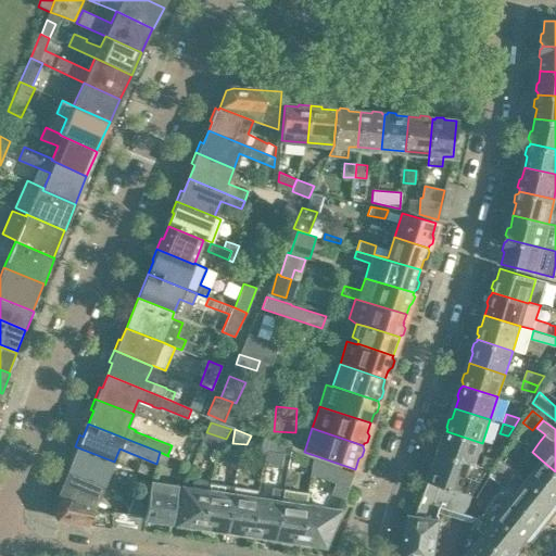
[(476,465),(482,443),(446,431),(443,434),(441,441),(442,443),(439,453),(464,460),(476,465)]
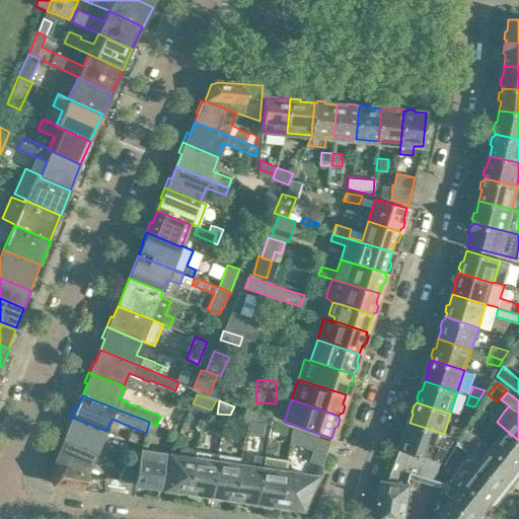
[(248,421),(251,413),(238,409),(234,423),(246,425),(248,421)]
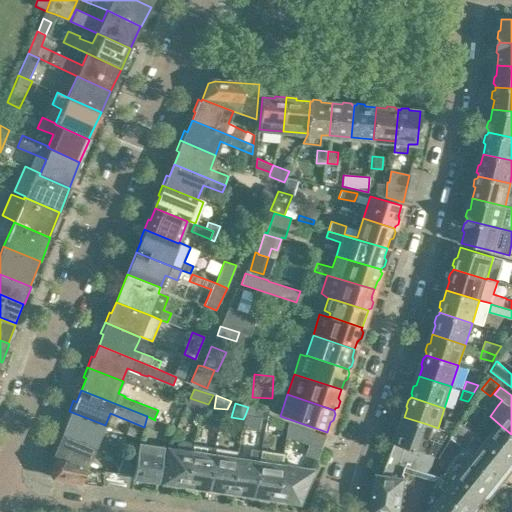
[(268,412),(249,405),(248,407),(245,415),(266,418),(268,412)]
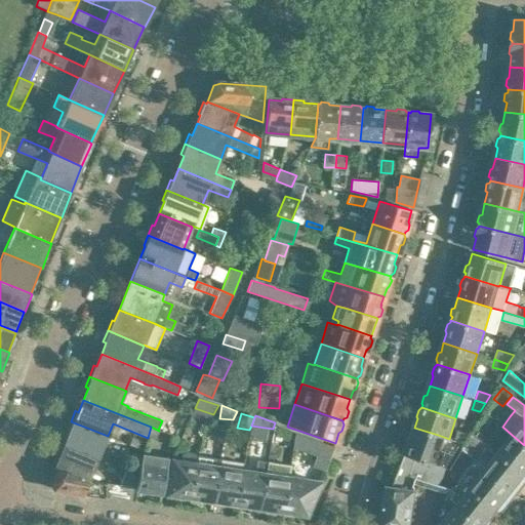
[(98,458),(108,436),(71,421),(67,432),(70,433),(65,445),(98,458)]
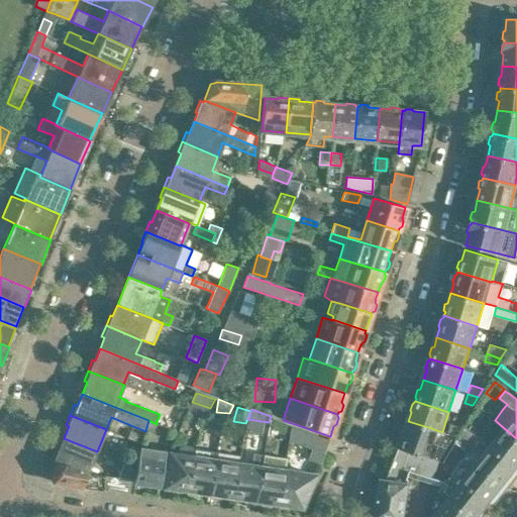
[(152,434),(157,424),(148,420),(145,431),(152,434)]
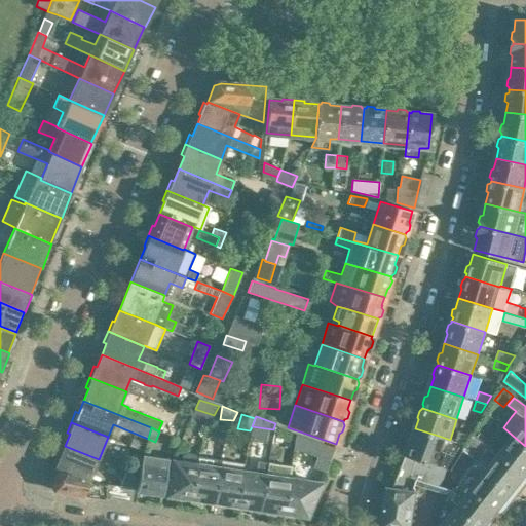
[(455,455),(434,449),(439,436),(415,428),(414,433),(411,434),(409,441),(410,444),(406,455),(447,470),(448,467),(455,455)]
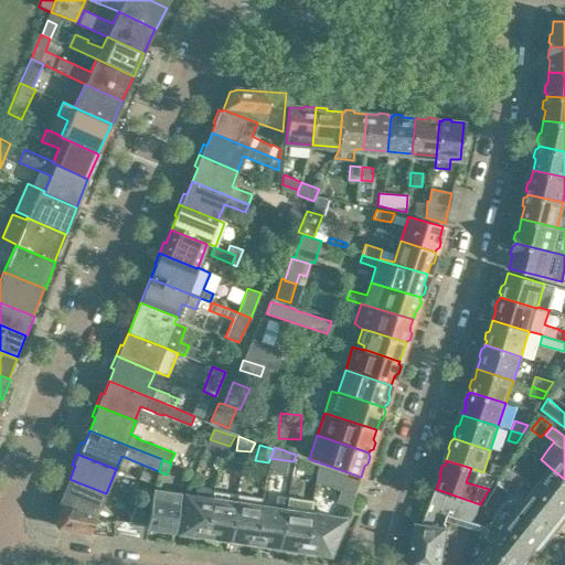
[(497,477),(502,466),(493,464),(490,475),(497,477)]
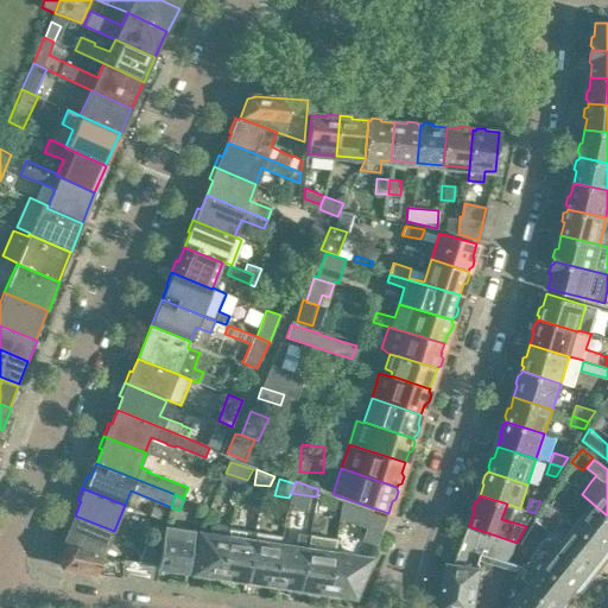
[(607,557),(607,550),(576,524),(567,517),(546,500),(536,519),(552,531),(549,536),(595,574),(607,557)]
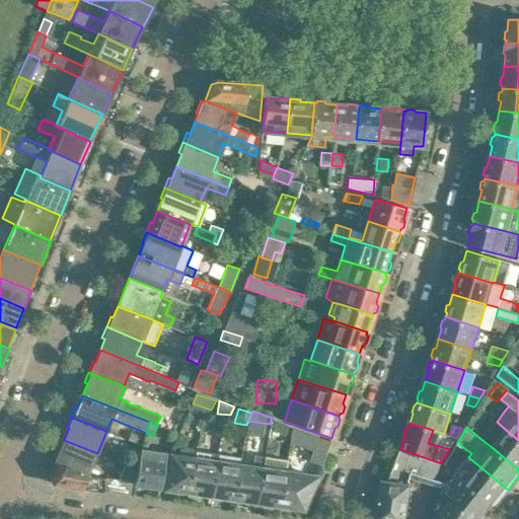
[(325,454),(329,443),(292,429),(290,443),(313,450),(325,454)]
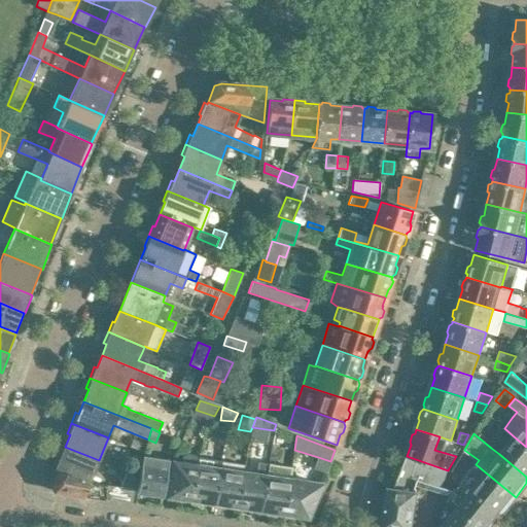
[(526,447),(514,436),(499,454),(526,477),(526,475),(526,447)]
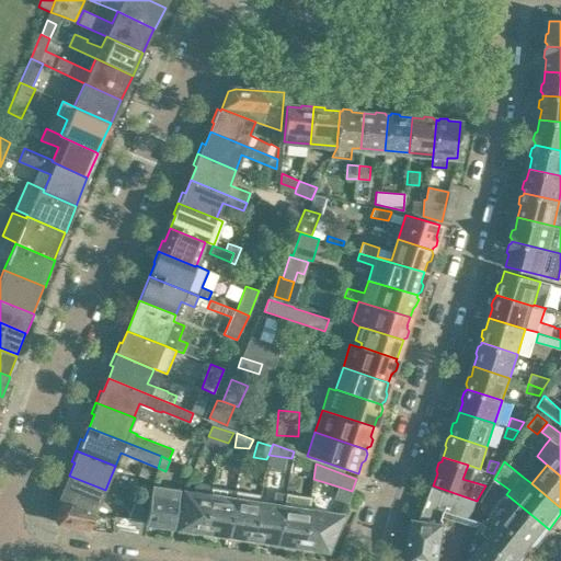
[(95,513),(105,490),(69,476),(60,497),(63,499),(63,500),(95,513)]
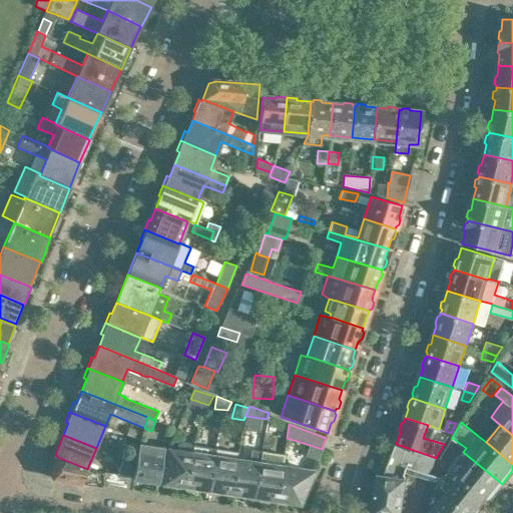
[(178,444),(176,451),(168,449),(163,483),(173,485),(174,487),(181,488),(183,486),(185,486),(192,444),(189,442),(182,441),(178,444)]
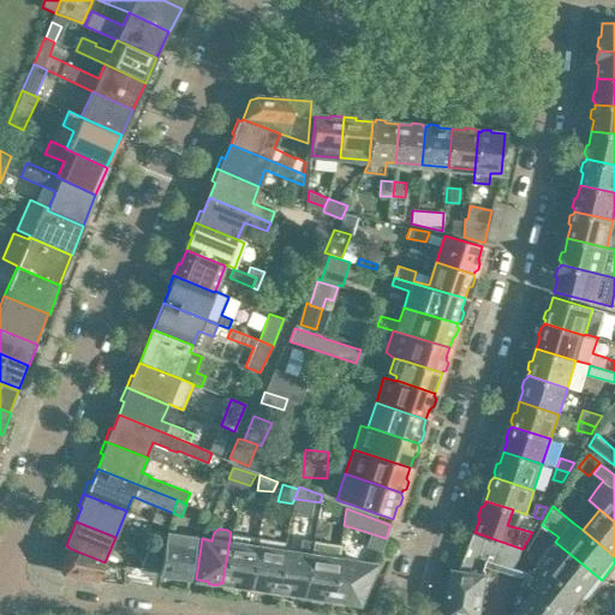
[(189,579),(197,536),(167,531),(160,574),(189,579)]
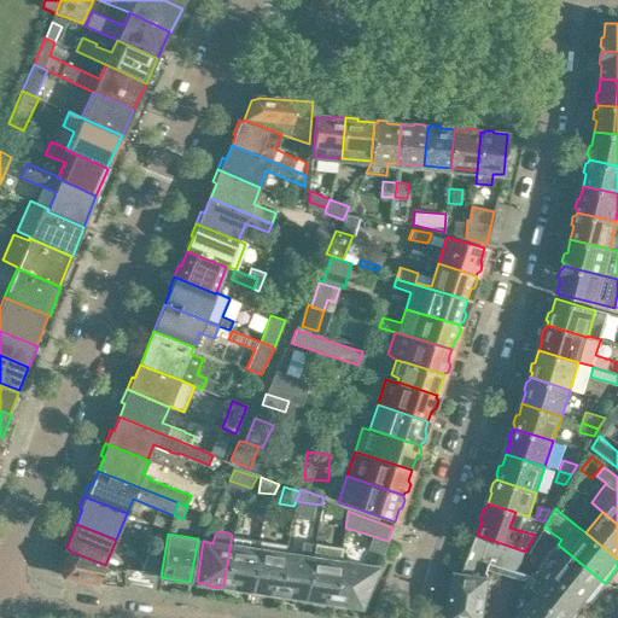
[(153,546),(140,540),(129,535),(126,543),(149,553),(151,554),(153,546)]
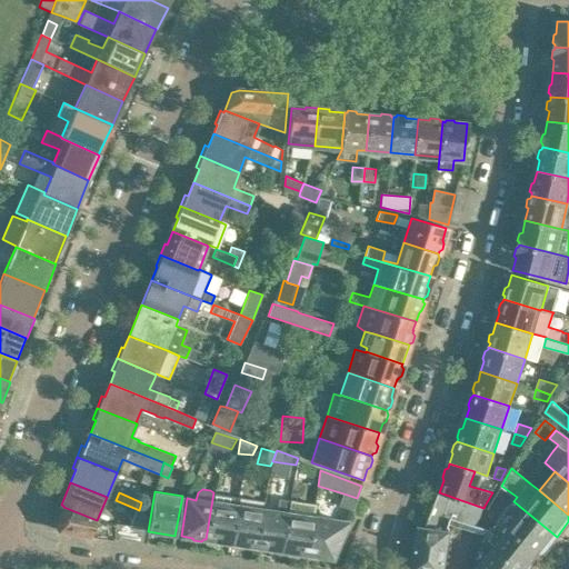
[(480,519),(483,508),(439,492),(425,529),(421,529),(418,546),(417,551),(413,568),(443,568),(450,529),(452,519),(475,526),(477,522),(480,519)]
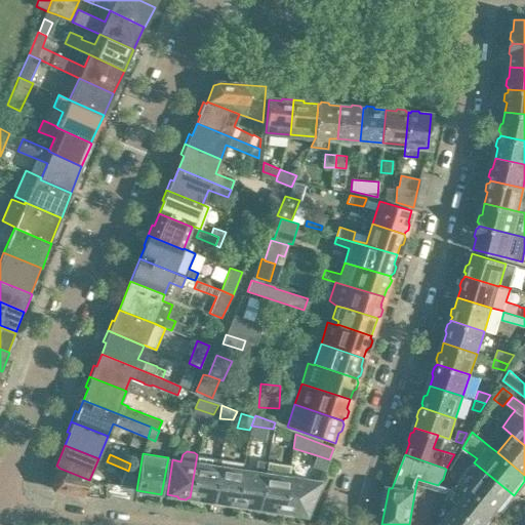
[(197,455),(190,497),(193,498),(194,500),(201,501),(202,499),(213,501),(219,458),(197,455)]
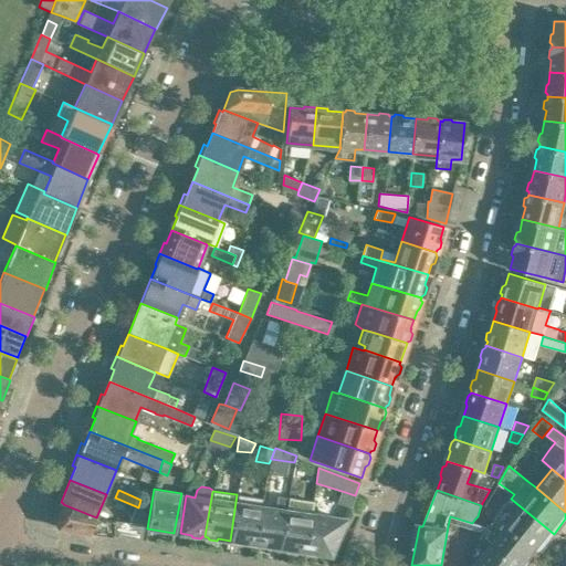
[(350,509),(355,495),(342,491),(336,504),(350,509)]
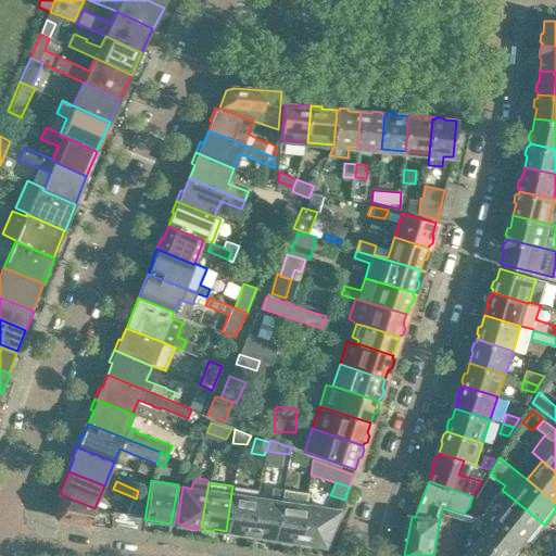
[(232,485),(226,531),(238,532),(237,534),(248,536),(248,534),(251,534),(256,498),(257,490),(232,485)]
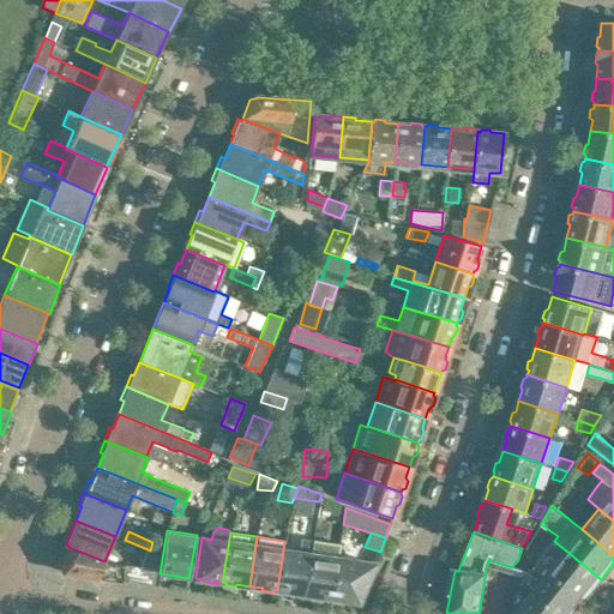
[(309,555),(312,555),(313,540),(301,537),(299,553),(283,551),(277,590),(280,591),(281,594),(289,595),(292,593),(305,595),(309,555)]
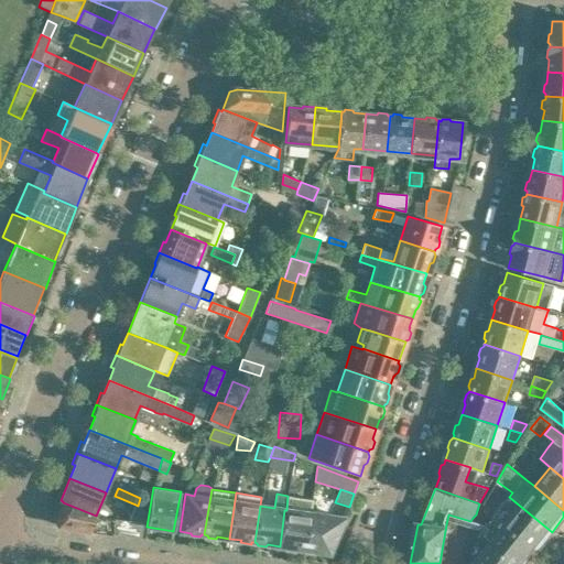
[(284,510),(280,546),(291,548),(292,551),(300,552),(302,550),(304,550),(310,513),(312,499),(288,496),(286,510),(284,510)]
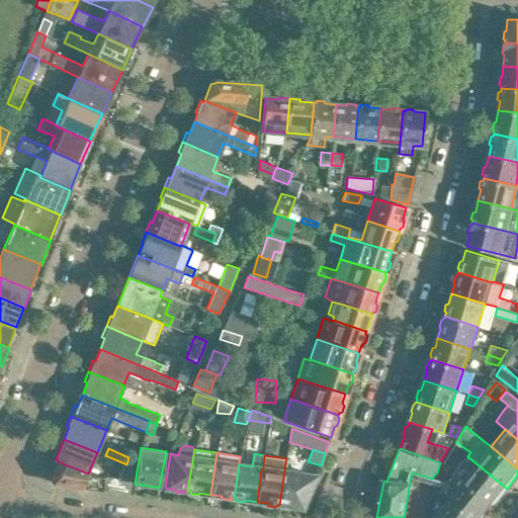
[(507,489),(467,456),(453,473),(490,503),(493,506),(507,489)]
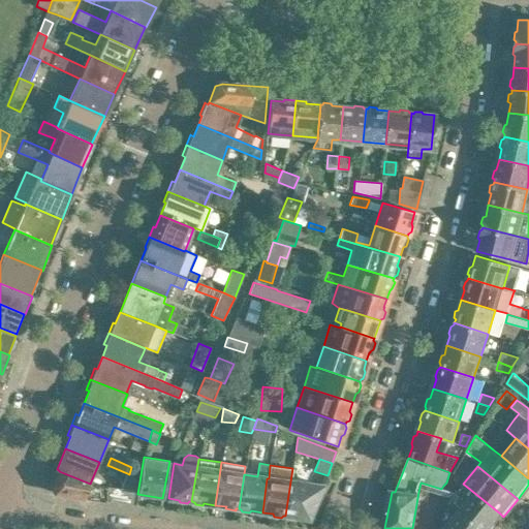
[(132,505),(134,490),(106,487),(106,486),(90,484),(59,471),(52,489),(55,494),(84,499),(104,501),(132,505)]
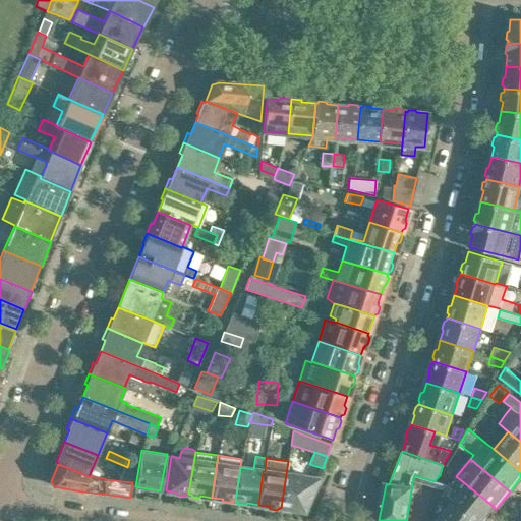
[(125,466),(119,481),(132,482),(135,470),(127,467),(125,466)]
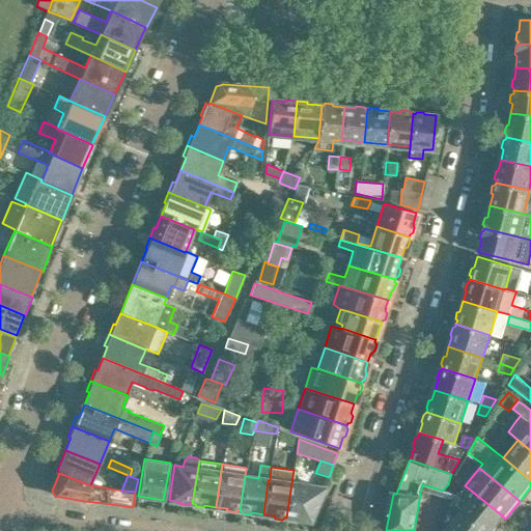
[(310,521),(324,488),(291,483),(286,518),(289,518),(290,521),(297,522),(299,520),(310,521)]
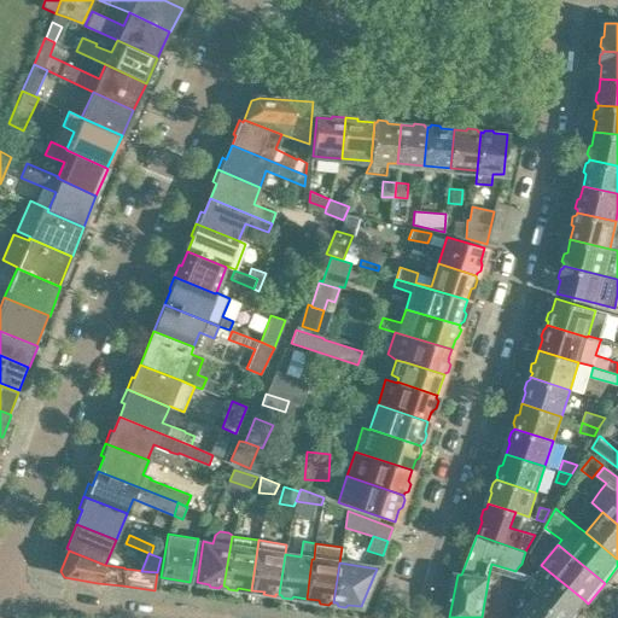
[(541,565),(525,587),(536,595),(564,617),(575,617),(579,613),(576,611),(584,600),(541,565)]
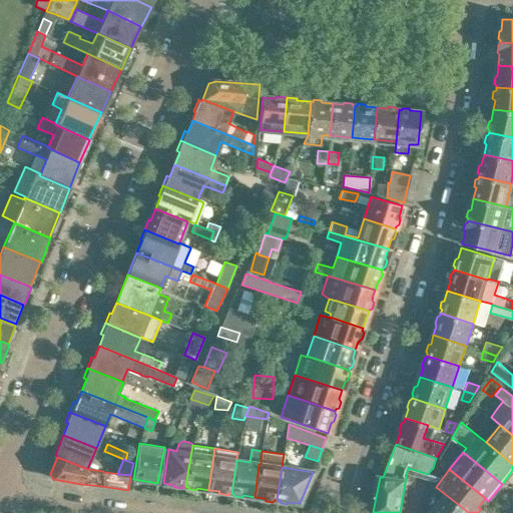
[(468,512),(445,494),(429,512),(468,512)]
